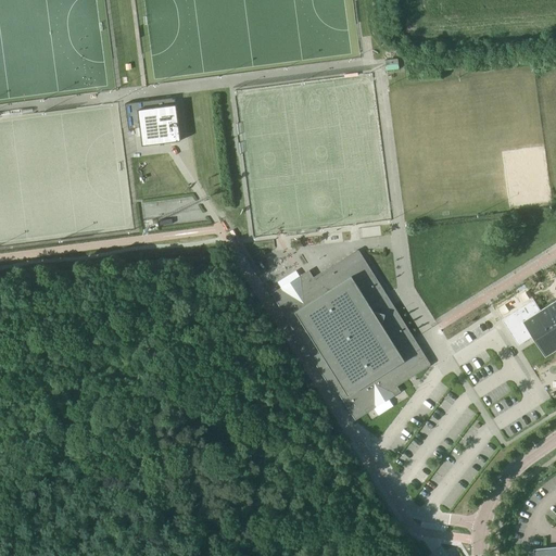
[(175,97),(125,103),(128,129),(140,128),(142,146),(180,140),(175,97)]
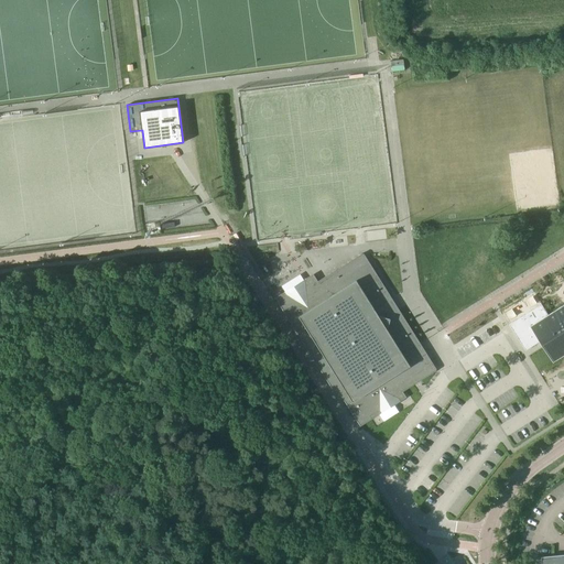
[(337,292),(292,321),(294,321),(296,324),(293,326),(340,402),(350,397),(353,401),(348,403),(361,423),(403,397),(401,392),(436,370),(436,369),(364,253),(362,253),(316,282),(315,283),(320,290),(326,285),(328,289),(331,288),(332,291),(335,289),(337,292)]
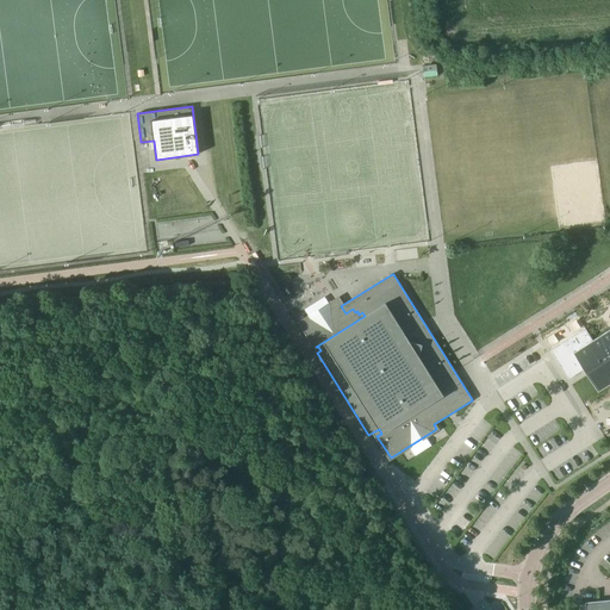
[(341,306),(342,305),(338,299),(300,323),(316,347),(365,316),(362,312),(359,315),(358,311),(355,312),(353,309),(346,313),(341,306)]
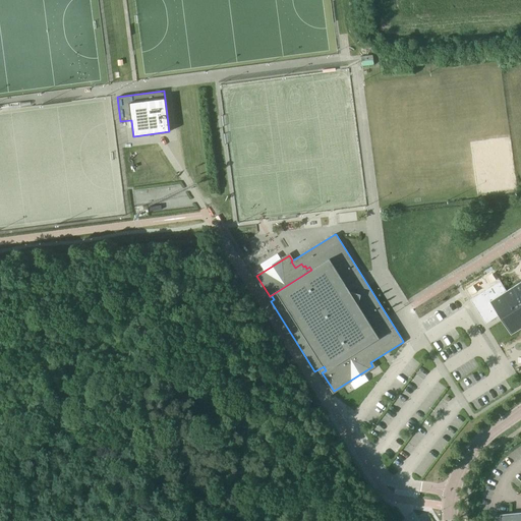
[(500,281),(470,299),(485,324),(499,315),(502,321),(511,335),(520,328),(520,281),(507,291),(500,281)]
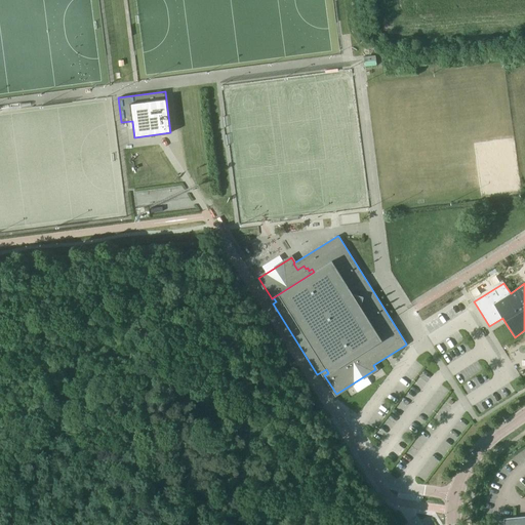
[(435,408),(430,413),(437,420),(442,414),(435,408)]
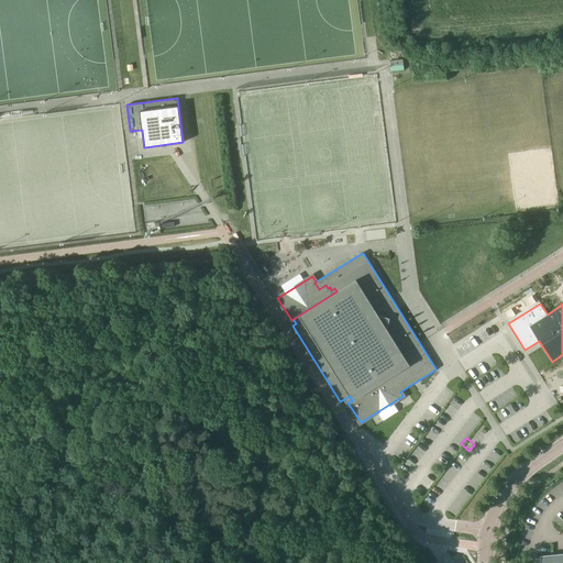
[(419,497),(427,505),(438,495),(430,486),(419,497)]
